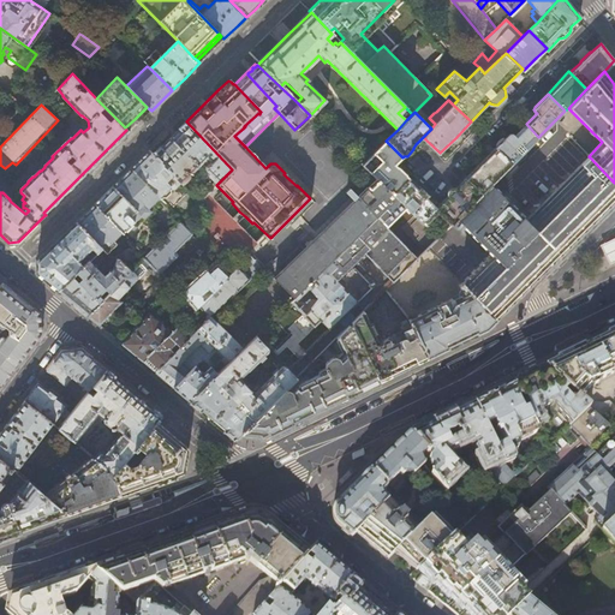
[(232,169),(186,121),(171,137),(153,154),(180,184),(181,185),(187,179),(187,178),(187,177),(187,175),(204,159),(208,162),(204,166),(204,169),(209,173),(208,174),(208,177),(216,185),(232,169)]
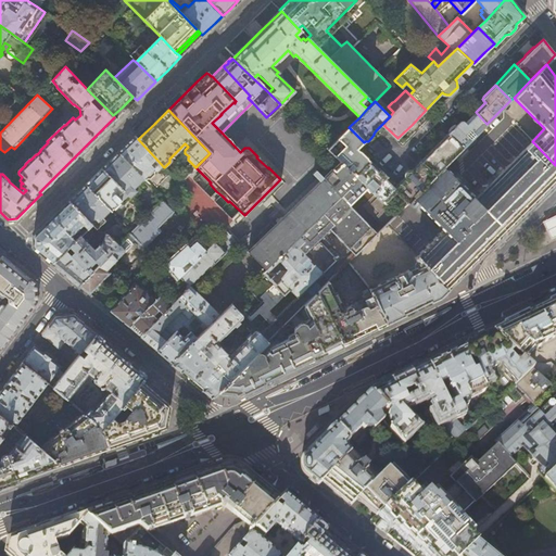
[(464,148),(487,124),(476,112),(465,123),(464,121),(463,121),(462,119),(459,121),(447,133),(464,148)]
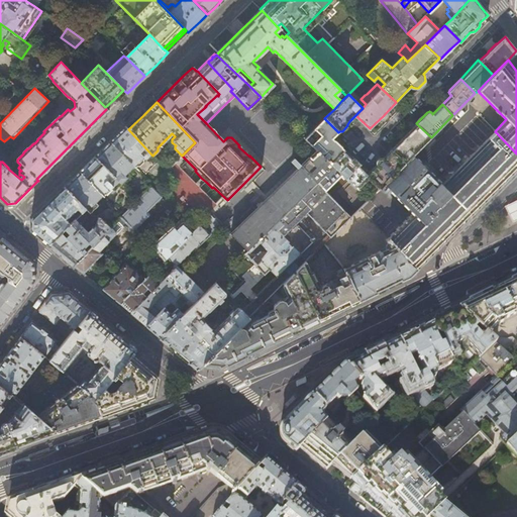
[(332,139),(338,132),(324,118),(304,139),(317,150),(331,164),(344,150),(338,145),(332,139)]
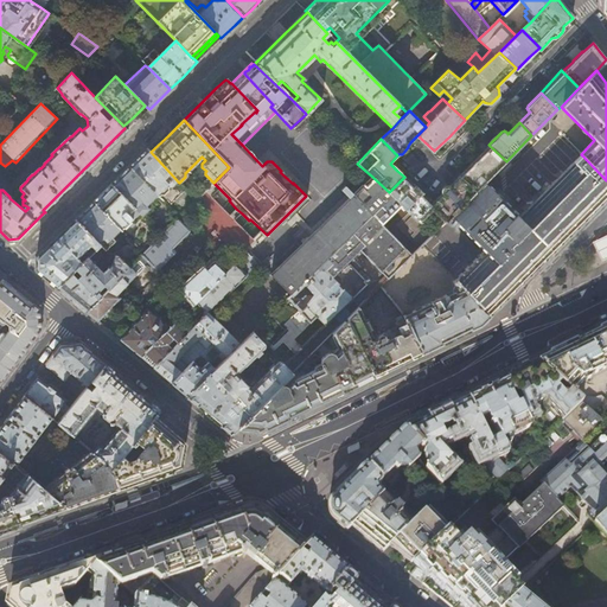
[(484,183),(506,161),(489,145),(477,157),(459,176),(475,191),(484,183)]
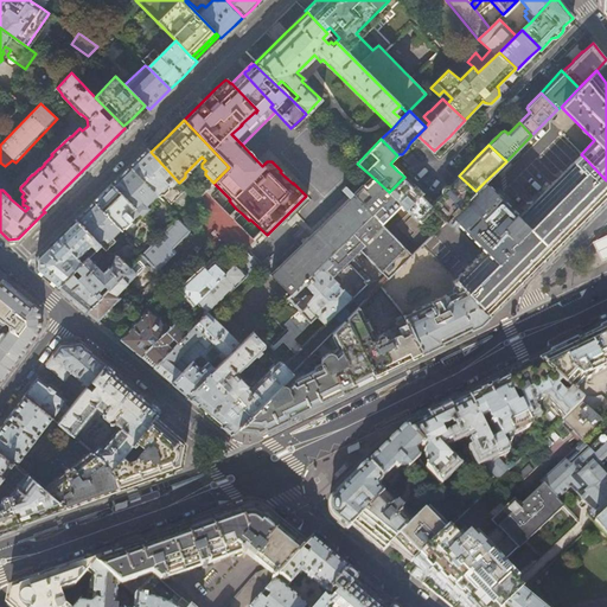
[(139,157),(129,166),(163,200),(165,198),(165,196),(170,191),(168,189),(170,186),(171,187),(178,181),(151,152),(147,148),(139,157)]
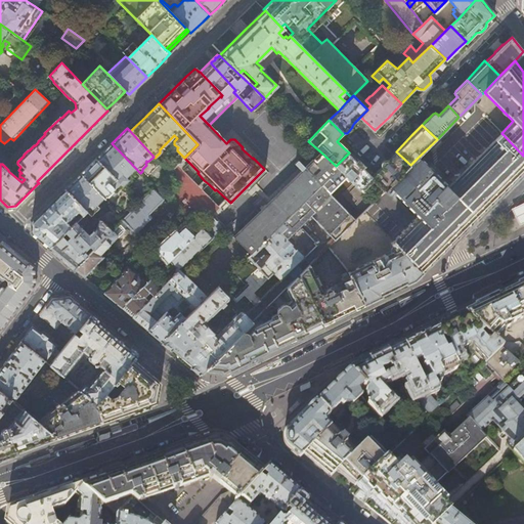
[(521,175),(523,171),(523,156),(503,134),(448,188),(418,158),(410,165),(389,186),(420,217),(394,243),(423,271),(436,259),(463,232),(491,205),(521,175)]
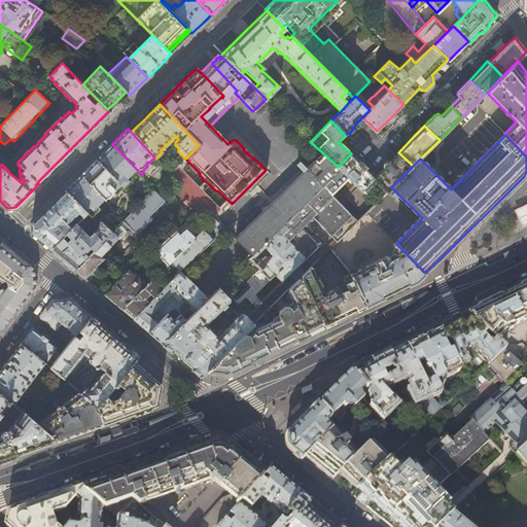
[(101,154),(97,160),(124,188),(130,182),(129,181),(131,179),(133,180),(137,175),(139,176),(141,174),(112,144),(109,147),(101,154)]
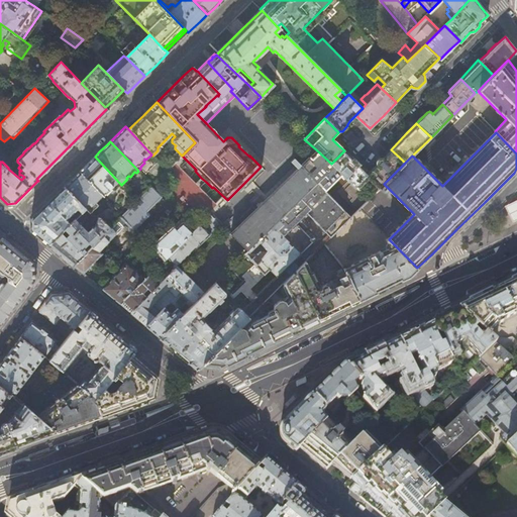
[(384,184),(405,163),(391,149),(383,158),(383,159),(381,158),(380,159),(379,159),(378,160),(376,162),(376,165),(368,173),(368,180),(379,189),(384,184)]
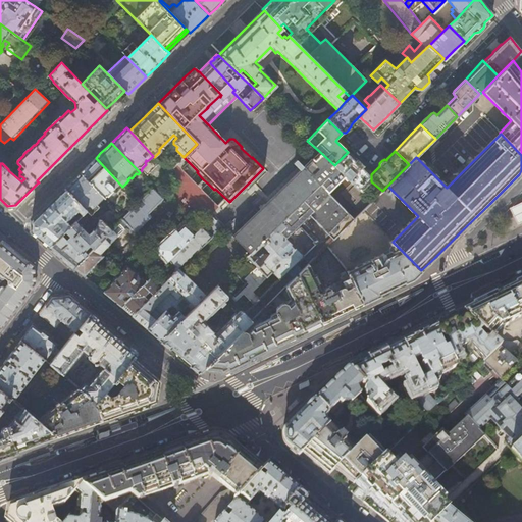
[(337,169),(334,165),(320,152),(314,159),(310,162),(231,237),(250,254),(275,228),(337,169)]
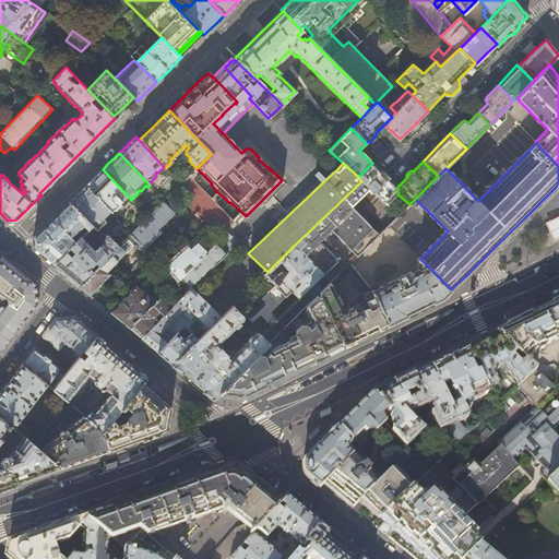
[(381,171),(372,163),(358,177),(361,181),(387,204),(397,194),(397,187),(389,179),(390,178),(385,174),(382,170),(381,171)]
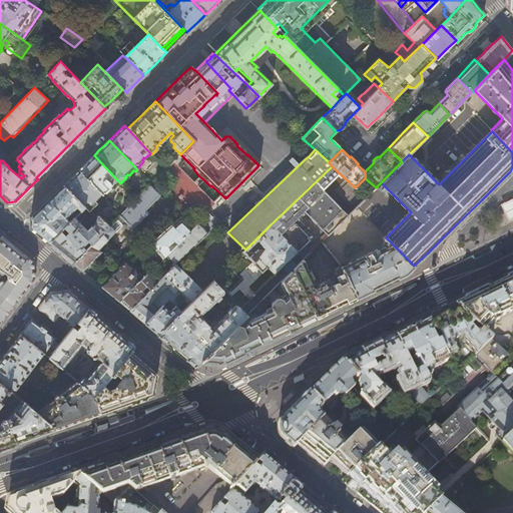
[(178,166),(185,159),(180,154),(174,161),(178,166)]
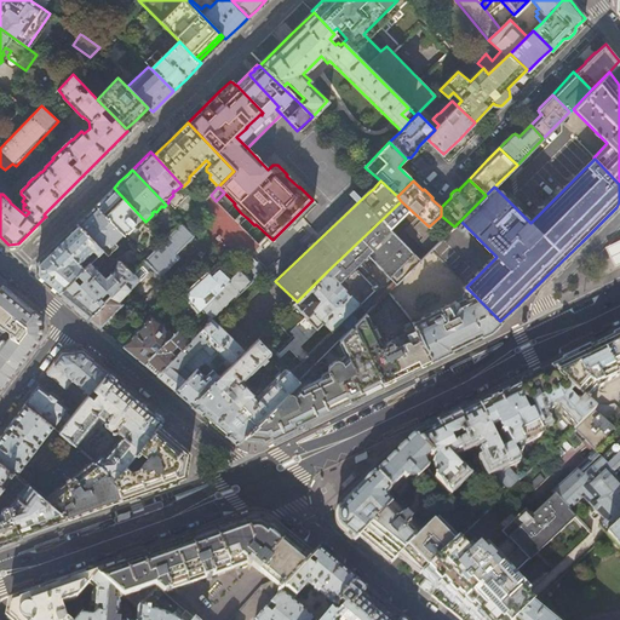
[(104,196),(95,206),(127,239),(127,240),(147,222),(145,222),(114,188),(104,196)]
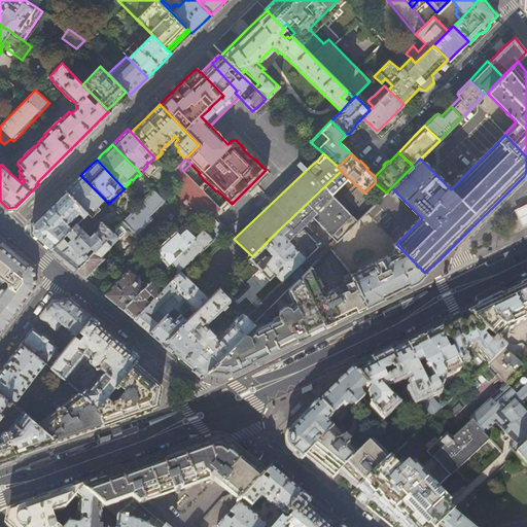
[(364,192),(341,171),(278,231),(287,241),(288,240),(312,217),(337,242),(375,204),(364,192)]
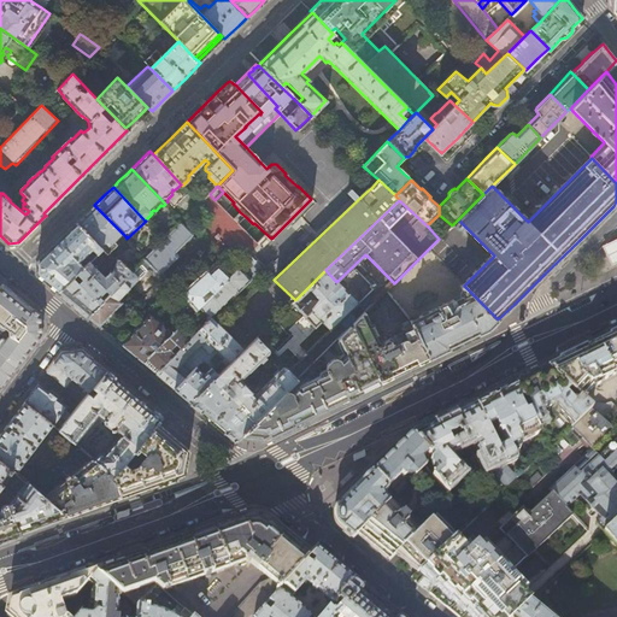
[(86,213),(76,223),(101,250),(107,256),(127,238),(94,205),(86,213)]
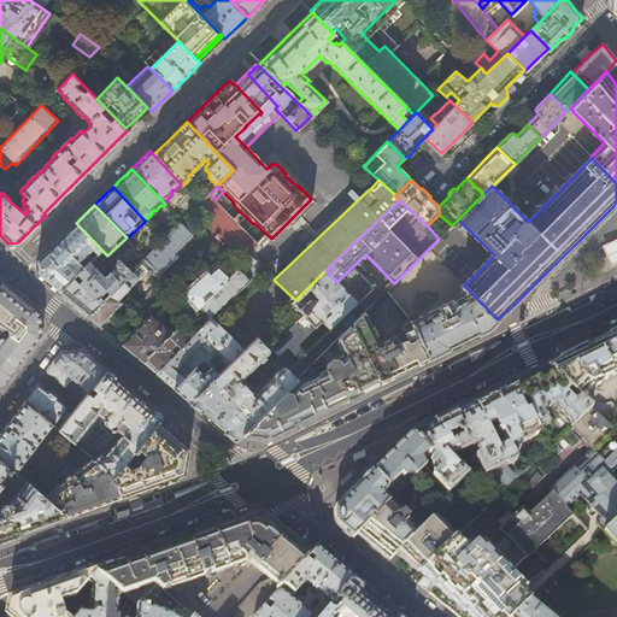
[(239,224),(246,217),(240,212),(233,218),(239,224)]
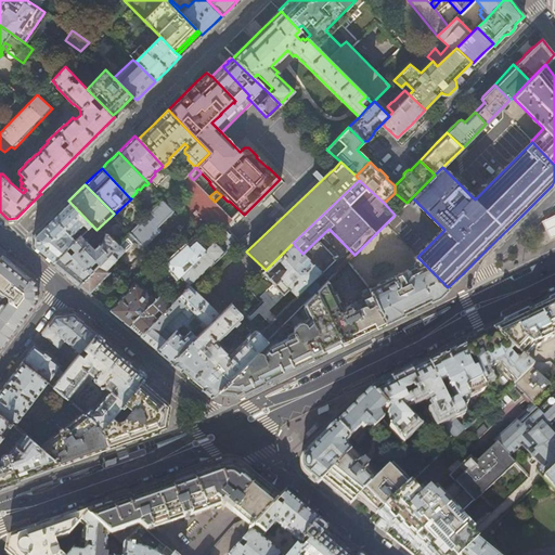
[(87,229),(91,224),(68,201),(50,219),(33,236),(33,247),(41,254),(52,262),(75,241),(71,236),(82,224),(87,229)]
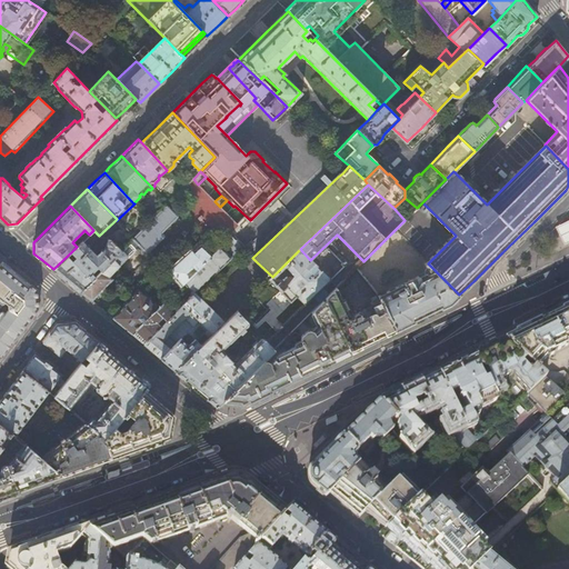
[(132,247),(137,243),(149,255),(166,239),(162,236),(177,220),(165,208),(132,239),(120,251),(81,292),(91,301),(112,280),(109,278),(120,267),(128,259),(128,257),(129,259),(137,251),(136,251),(137,250),(136,248),(135,249),(132,247)]
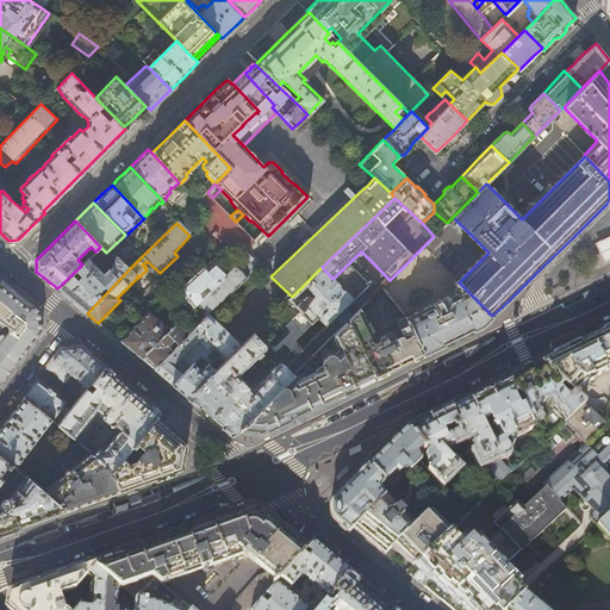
[(609,229),(609,230),(573,266),(583,278),(609,263),(609,229)]
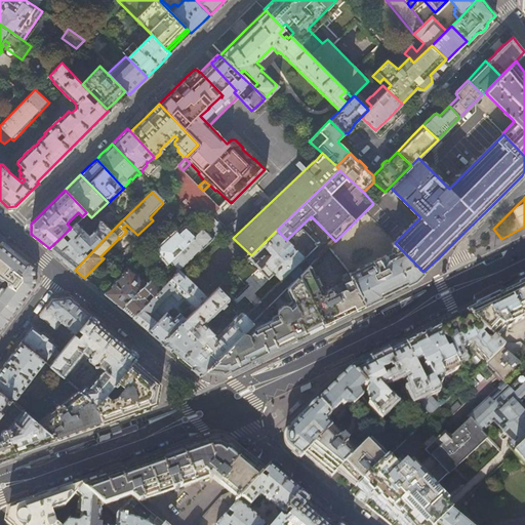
[(76,223),(71,228),(49,248),(65,261),(75,270),(111,232),(102,223),(94,220),(93,224),(97,226),(96,228),(88,236),(76,223)]
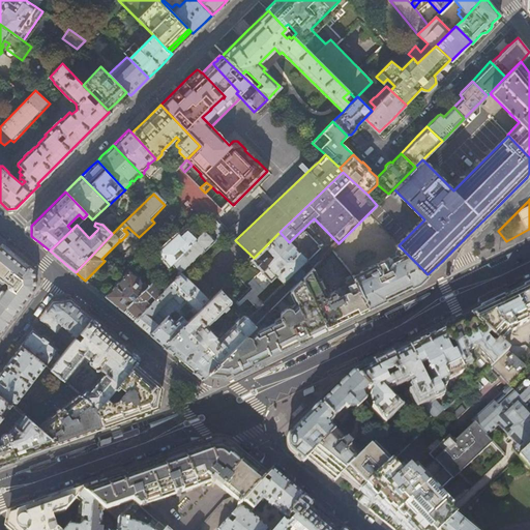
[(181,274),(223,233),(224,234),(226,231),(221,226),(219,227),(214,223),(198,239),(189,246),(171,265),(177,271),(176,273),(176,275),(177,276),(180,273),(181,274)]
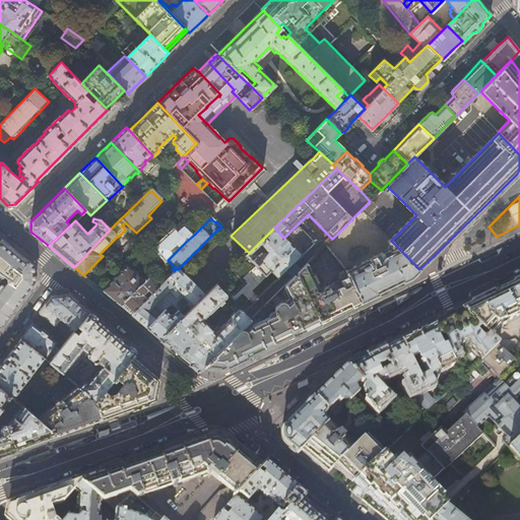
[(183,224),(176,232),(186,242),(194,235),(183,224)]
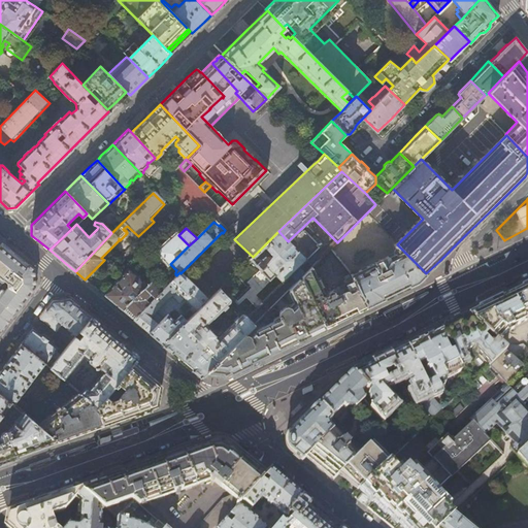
[(288,241),(278,231),(253,257),(251,259),(253,261),(252,262),(253,264),(258,269),(259,269),(260,268),(261,269),(260,271),(261,271),(270,281),(275,274),(283,283),(305,259),(296,249),(296,248),(296,245),(292,240),(289,240),(288,241)]
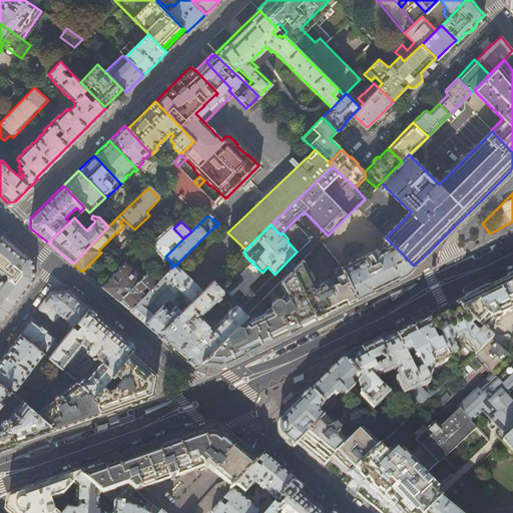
[(165,257),(183,238),(173,228),(172,227),(152,245),(164,258),(165,257)]
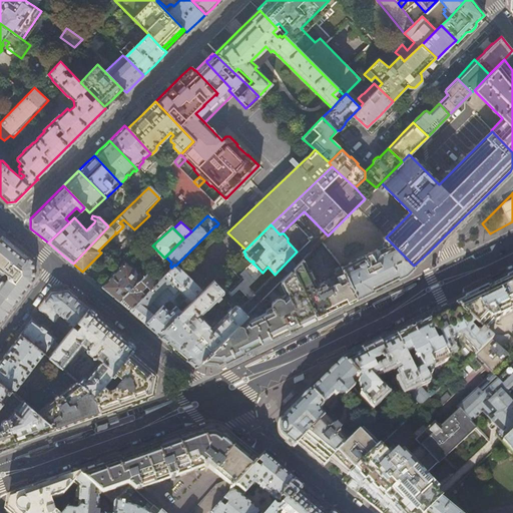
[(16,247),(2,235),(0,237),(0,270),(8,277),(8,281),(0,290),(0,321),(1,323),(6,317),(15,304),(29,286),(34,279),(33,262),(16,247)]
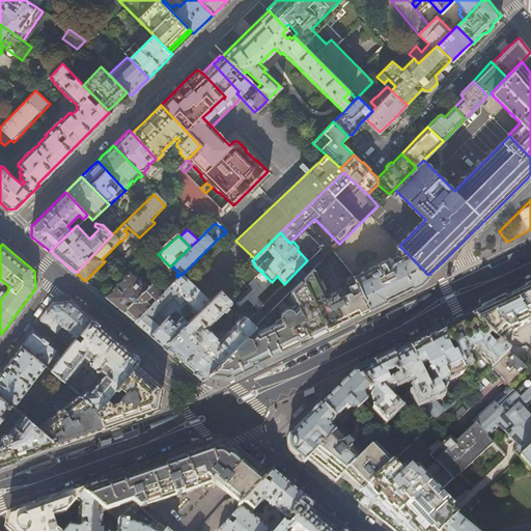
[(421,283),(428,275),(399,246),(398,245),(396,247),(397,248),(396,250),(395,252),(395,255),(396,256),(353,277),(355,279),(369,309),(382,303),(398,295),(419,284),(421,283)]
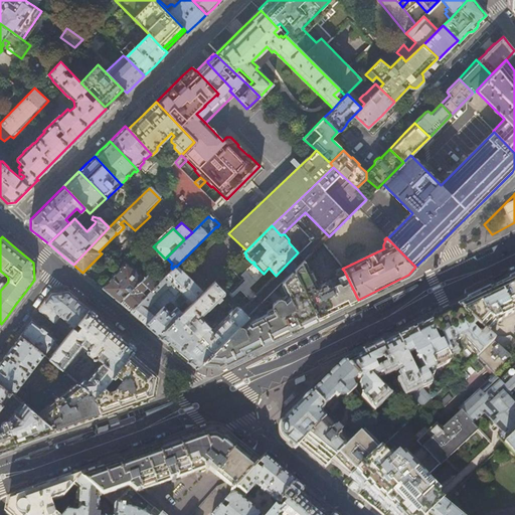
[(305,261),(295,271),(319,319),(338,310),(348,305),(358,300),(344,271),(335,275),(336,278),(325,283),(324,284),(323,285),(322,285),(321,287),(318,287),(314,281),(316,280),(312,271),(310,272),(305,261)]
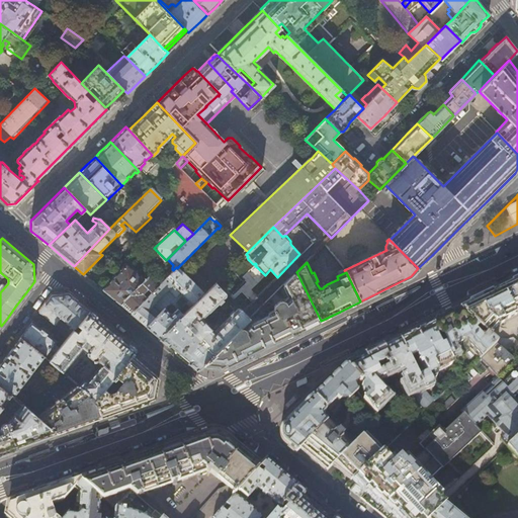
[(119,305),(145,280),(125,264),(103,290),(119,305)]
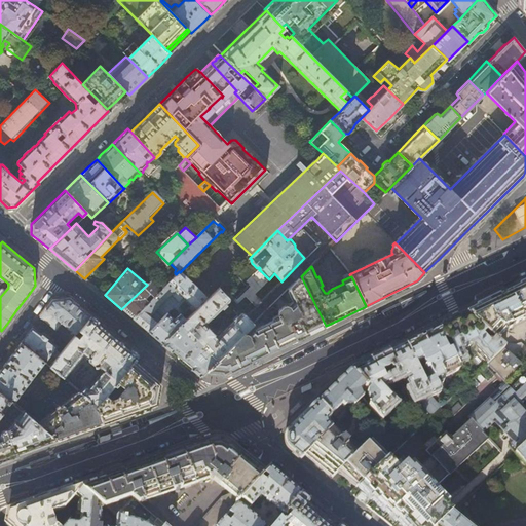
[(207,299),(180,272),(179,271),(176,274),(172,279),(168,283),(184,297),(183,298),(187,301),(193,307),(191,310),(193,312),(207,299)]
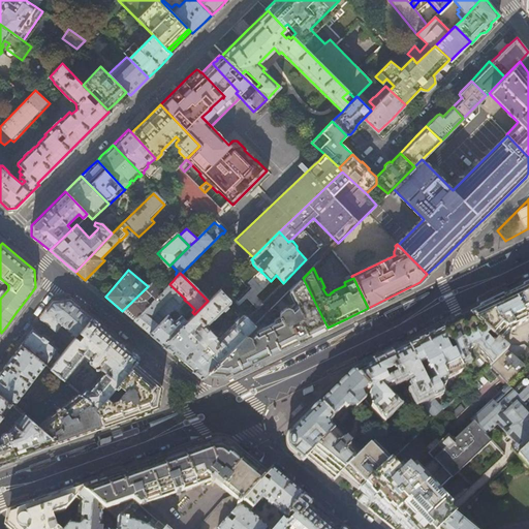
[(306,338),(328,328),(303,278),(289,291),(297,304),(290,309),(288,307),(286,307),(285,308),(284,308),(279,313),(278,312),(276,311),(273,311),(271,312),(269,313),(267,315),(265,318),(265,321),(266,322),(267,324),(267,325),(258,331),(254,327),(207,374),(228,376),(231,375),(260,361),(270,356),(306,338)]
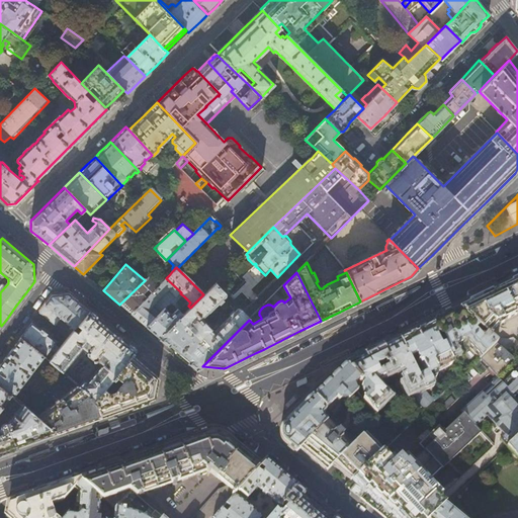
[(150,279),(153,276),(151,274),(145,280),(119,305),(125,310),(139,321),(153,333),(159,338),(183,315),(177,309),(170,316),(164,310),(171,303),(175,307),(184,296),(180,293),(181,292),(166,278),(169,275),(167,273),(158,281),(154,282),(150,279)]
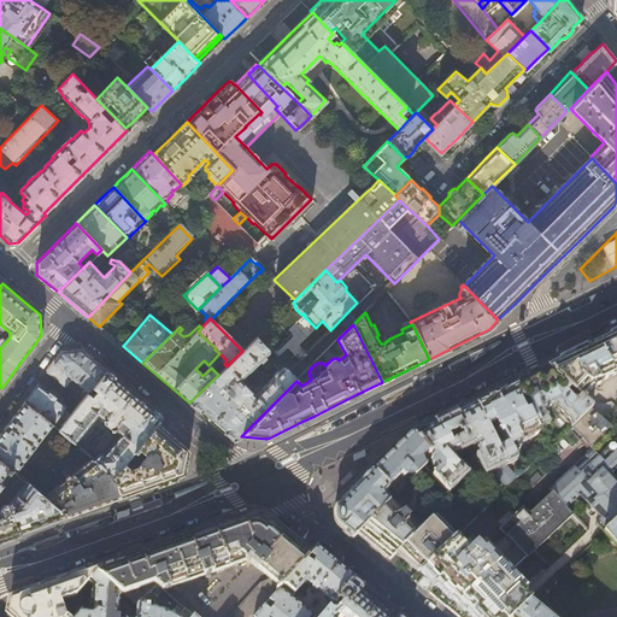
[(616,333),(616,334),(582,351),(547,368),(571,392),(581,400),(591,409),(604,422),(615,411),(607,405),(600,405),(595,404),(591,404),(587,401),(581,397),(591,388),(599,387),(599,385),(615,376),(613,374),(616,371),(616,333)]
